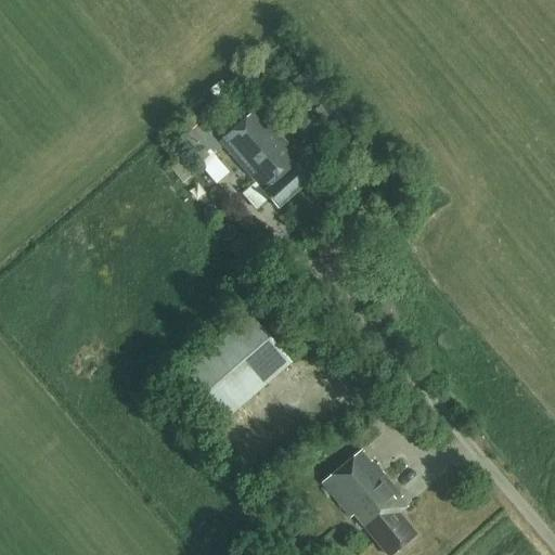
[(220,79),(211,85),(228,112),(236,106),(220,79)]
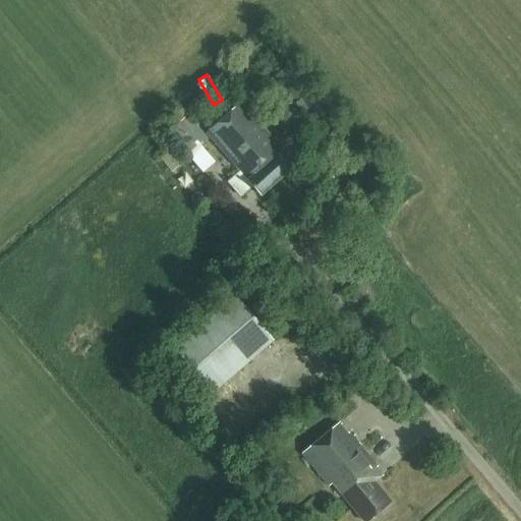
[(243,101),(223,117),(261,161),(258,163),(276,182),(289,172),(276,157),(278,155),(264,136),(270,131),(243,101)]
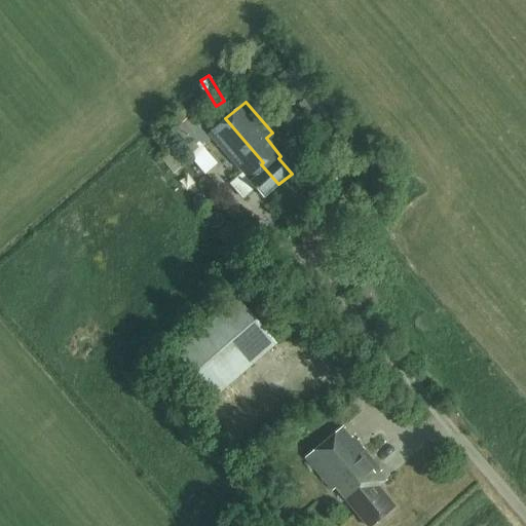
[(263,162),(225,118),(208,134),(249,183),(262,198),(278,184),(261,164),(263,162)]
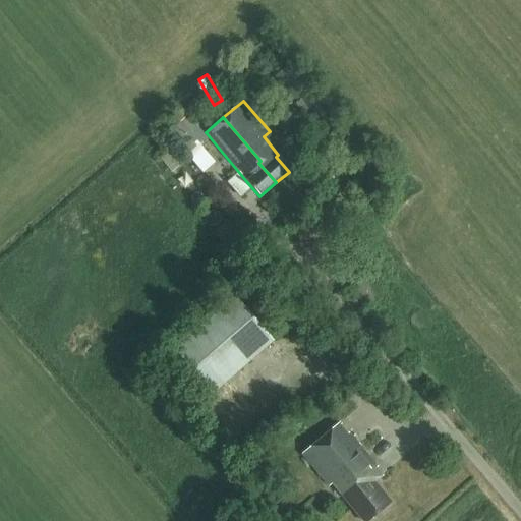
[(233,295),(172,348),(212,395),(274,341),(233,295)]
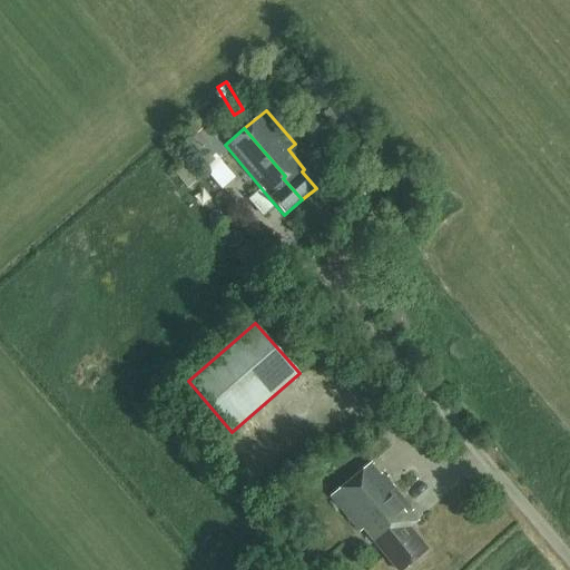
[(396,569),(401,569),(425,550),(401,520),(412,511),(372,464),(331,499),(361,534),(365,531),(396,569)]
